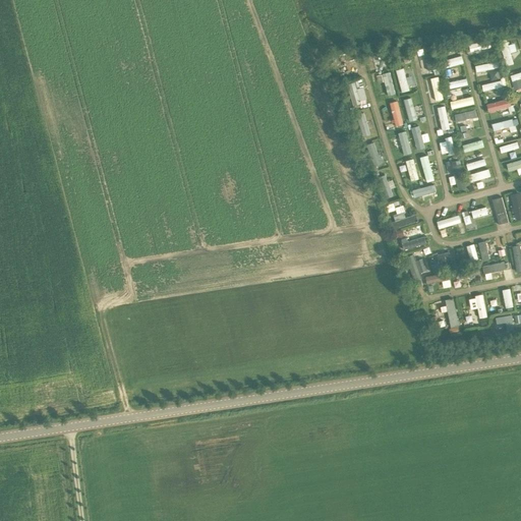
[(490,43),(470,47),(472,54),(493,50),(490,43)]
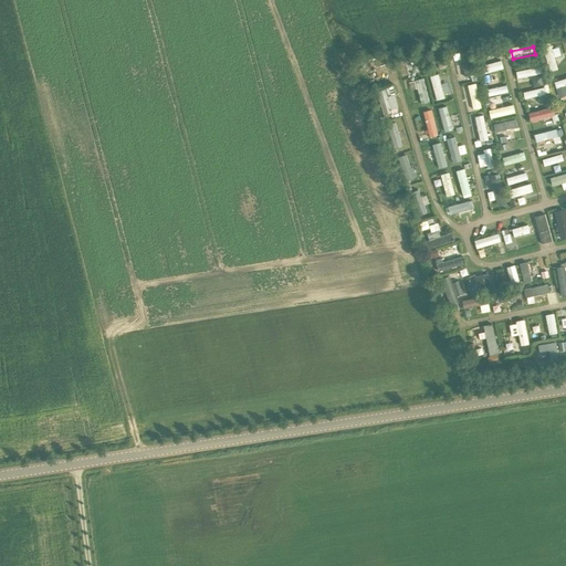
[(553,48),(544,50),(549,74),(558,72),(553,48)]
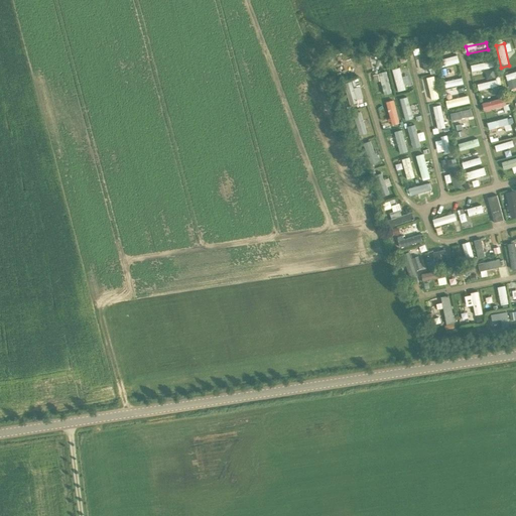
[(424,71),(434,69),(431,51),(421,53),(424,71)]
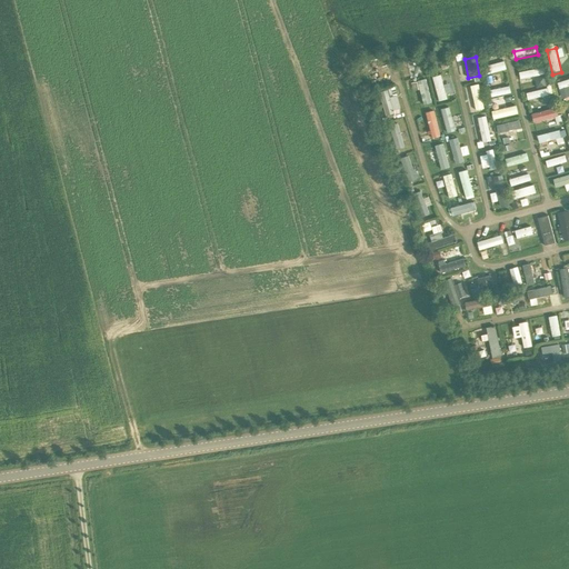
[(502,62),(483,67),(486,76),(505,70),(502,62)]
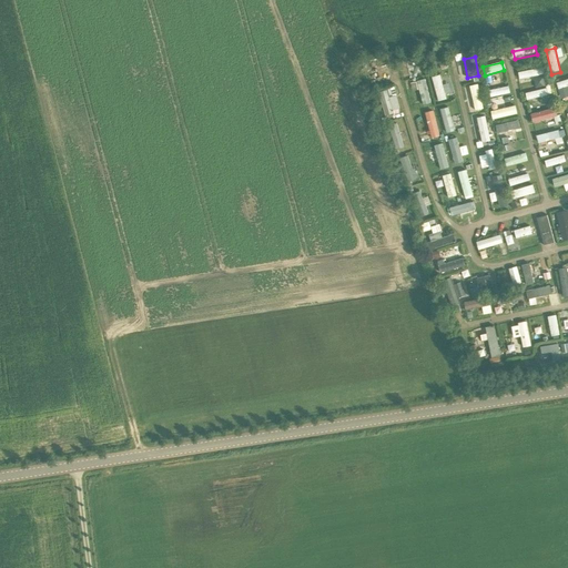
[(537,68),(518,72),(520,82),(539,78),(537,68)]
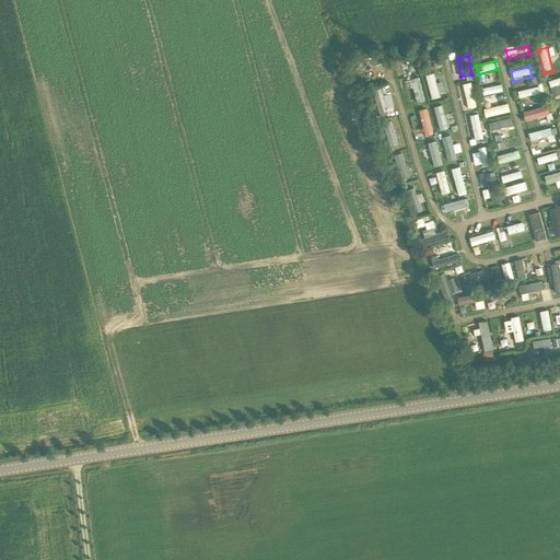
[(433,74),(427,77),(433,102),(441,100),(433,74)]
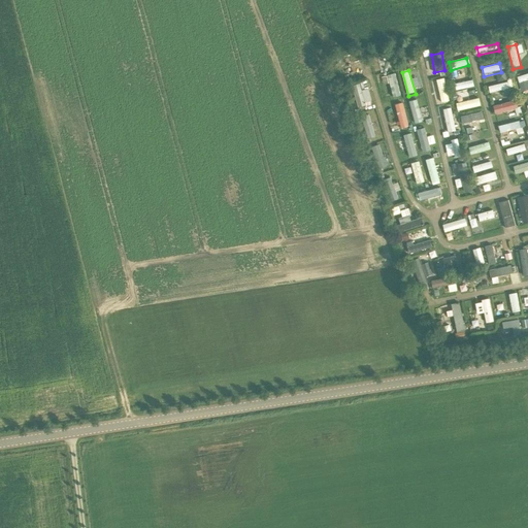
[(395,74),(388,76),(394,100),(401,98),(395,74)]
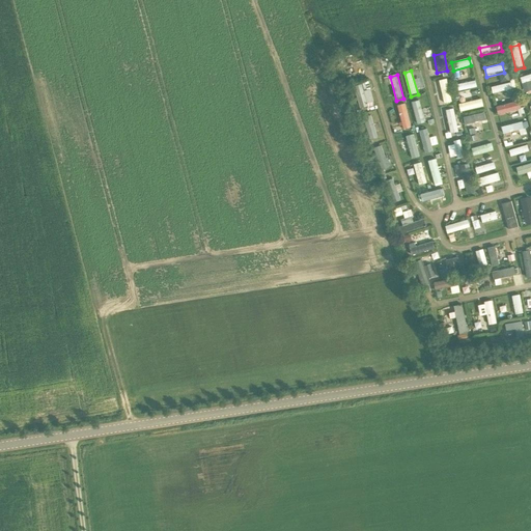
[(440,81),(444,104),(451,103),(446,79),(440,81)]
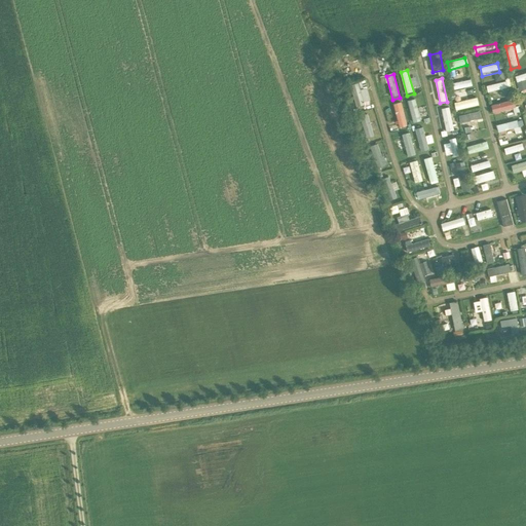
[(520,91),(525,88),(525,79),(517,82),(520,91)]
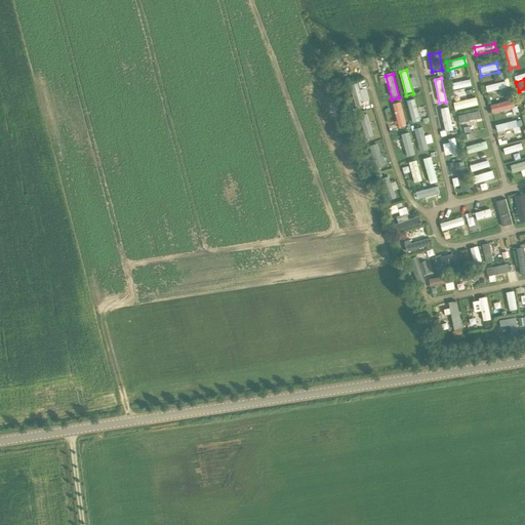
[(470,80),(452,84),(453,89),(471,86),(470,80)]
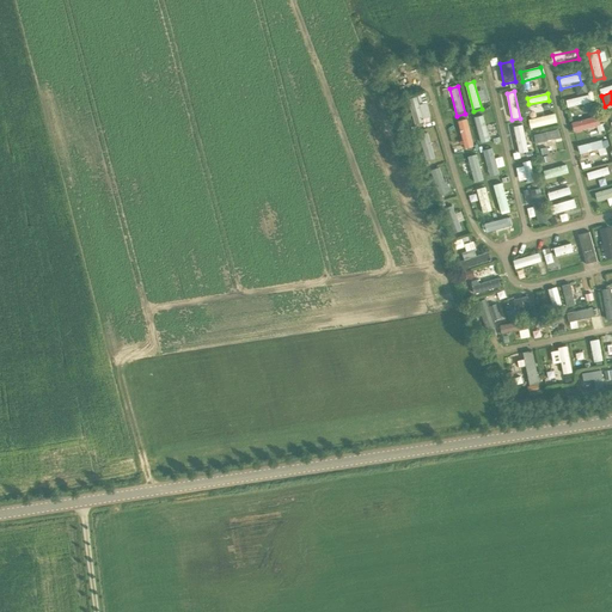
[(591,95),(567,101),(569,110),(593,104),(591,95)]
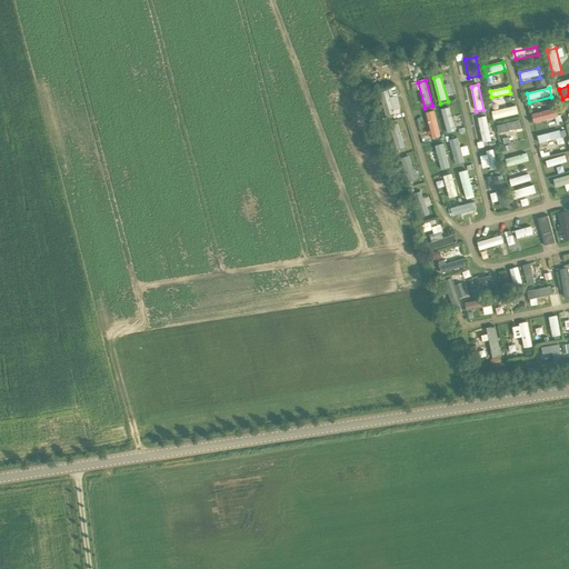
[(388,91),(379,93),(386,118),(395,116),(388,91)]
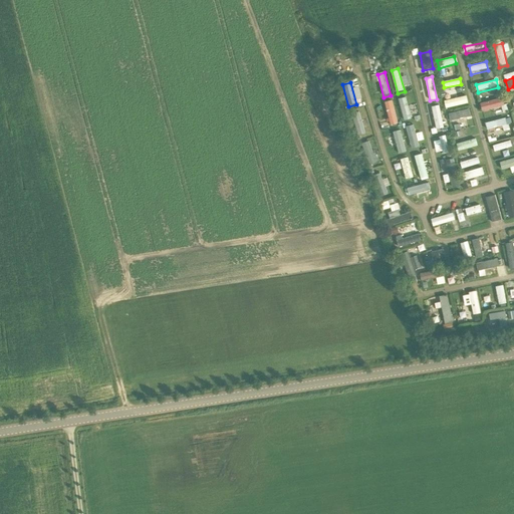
[(465,96),(444,100),(446,108),(467,104),(465,96)]
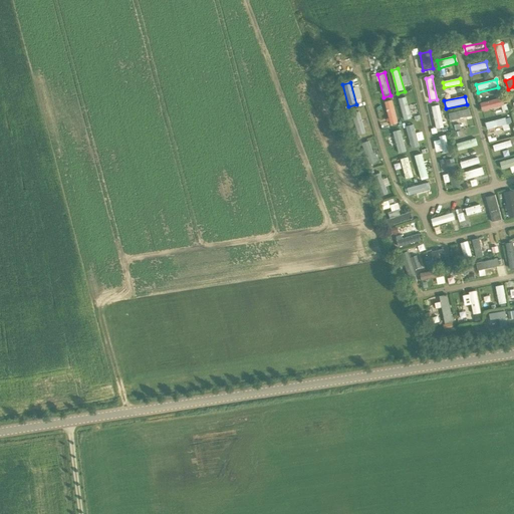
[(406,97),(399,99),(405,122),(412,120),(406,97)]
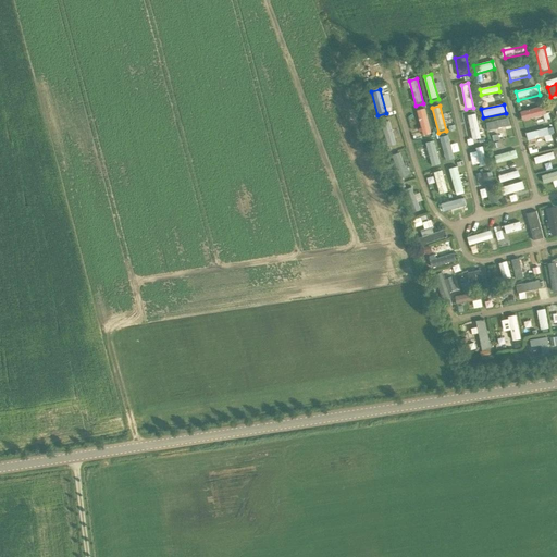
[(544,107),(521,112),(523,122),(546,116),(544,107)]
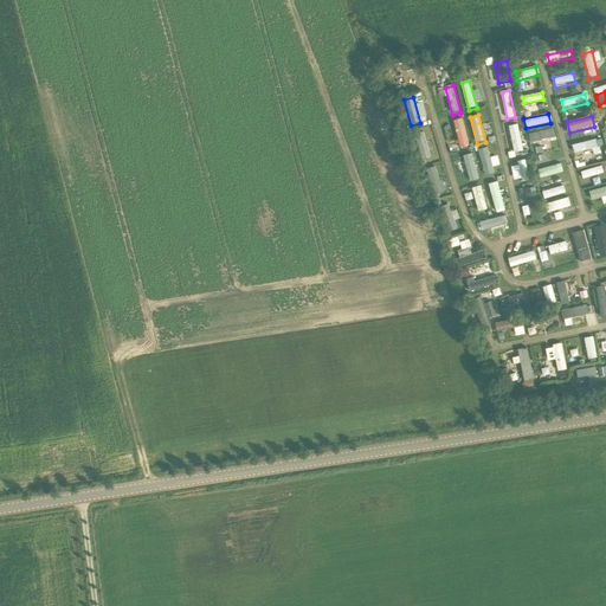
[(463,120),(455,122),(462,149),(470,147),(463,120)]
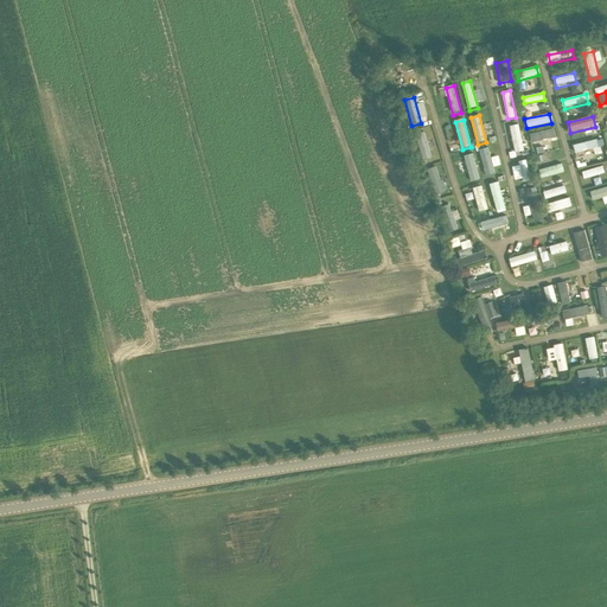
[(510,127),(515,154),(524,152),(518,126),(510,127)]
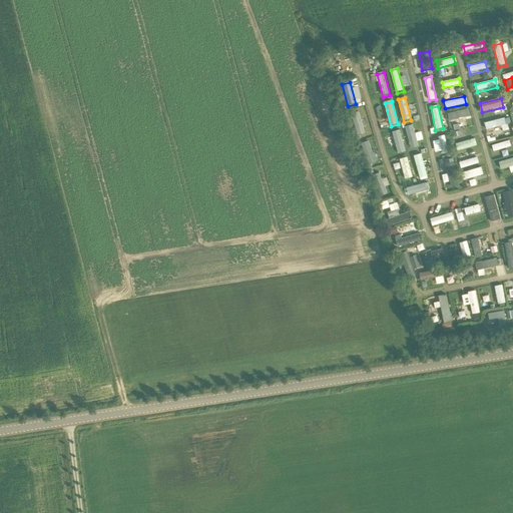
[(468,109),(448,113),(450,121),(470,117),(468,109)]
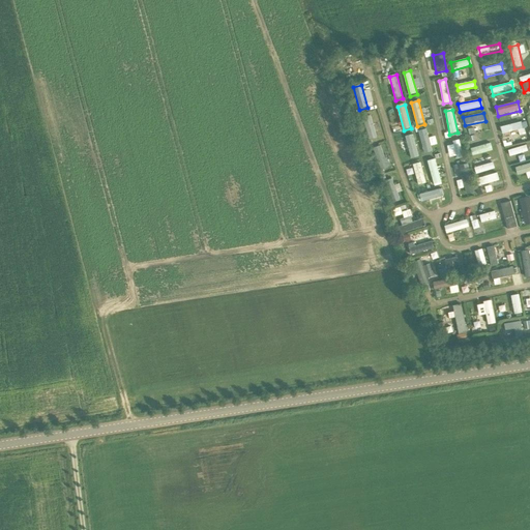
[(371,116),(363,118),(370,142),(377,140),(371,116)]
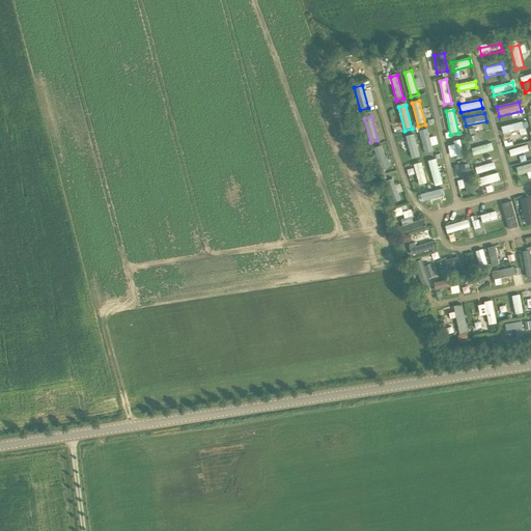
[(524,122),(502,128),(504,136),(526,131),(524,122)]
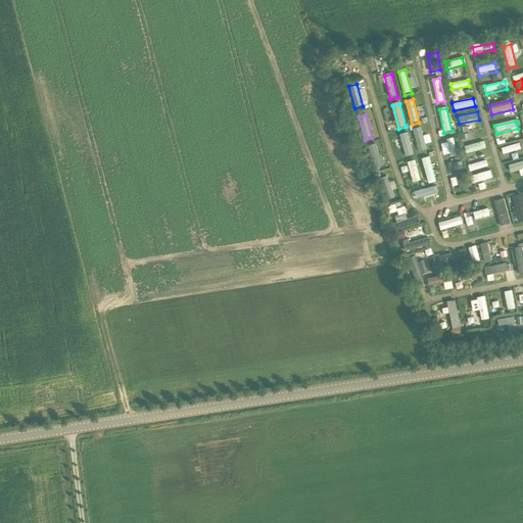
[(420,127),(414,129),(420,153),(427,151),(420,127)]
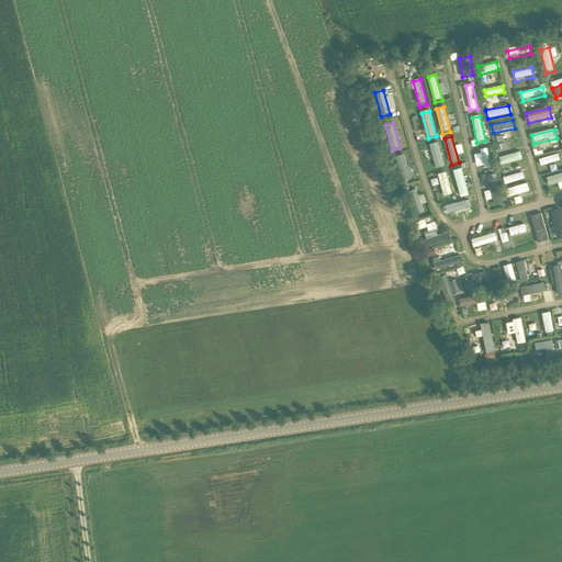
[(437,143),(430,145),(436,169),(444,168),(437,143)]
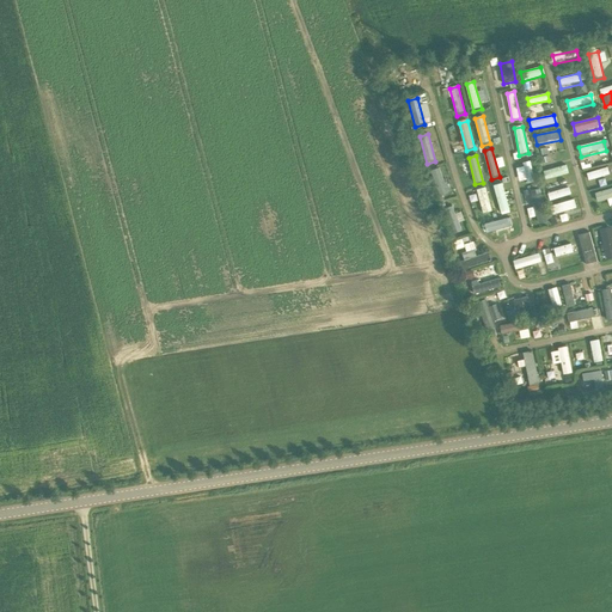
[(522,163),(527,185),(533,184),(530,161),(522,163)]
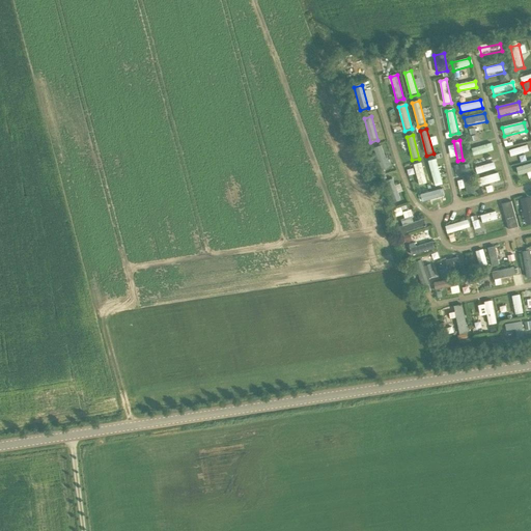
[(493,144),(473,148),(474,156),(494,150),(493,144)]
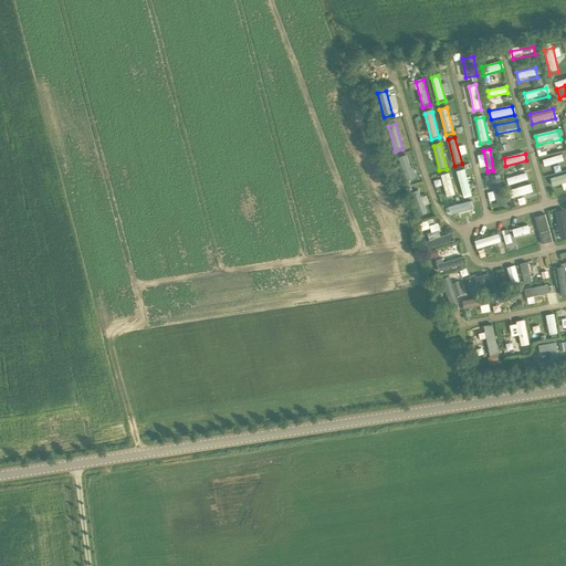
[(406,156),(398,158),(408,184),(415,181),(406,156)]
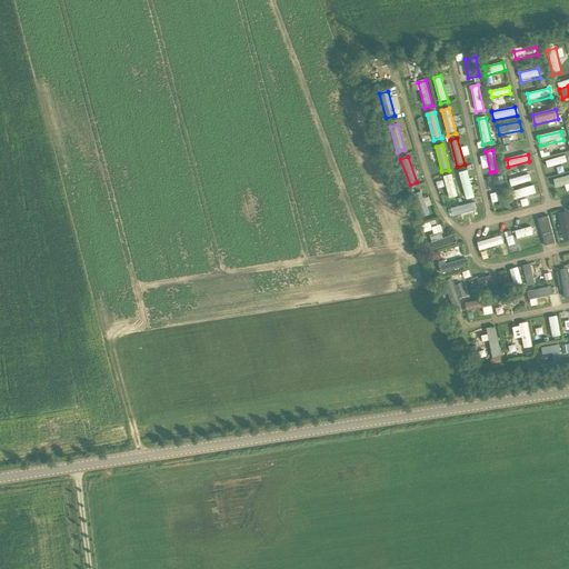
[(566,158),(546,162),(548,170),(567,166),(566,158)]
